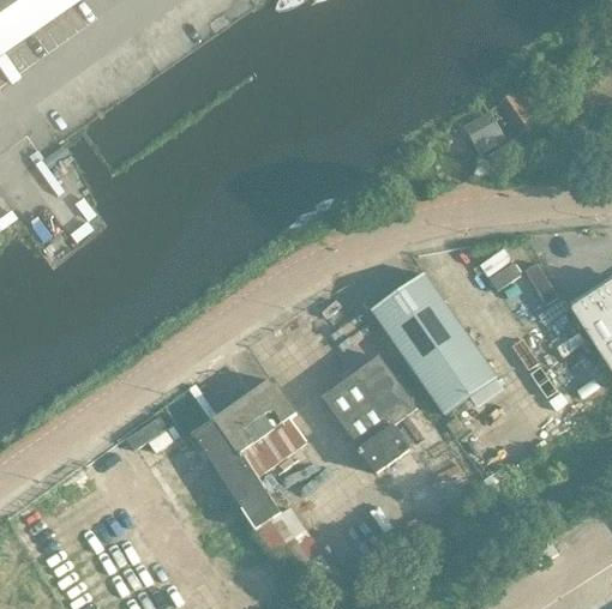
[(0,54),(77,0),(0,0),(0,54)]
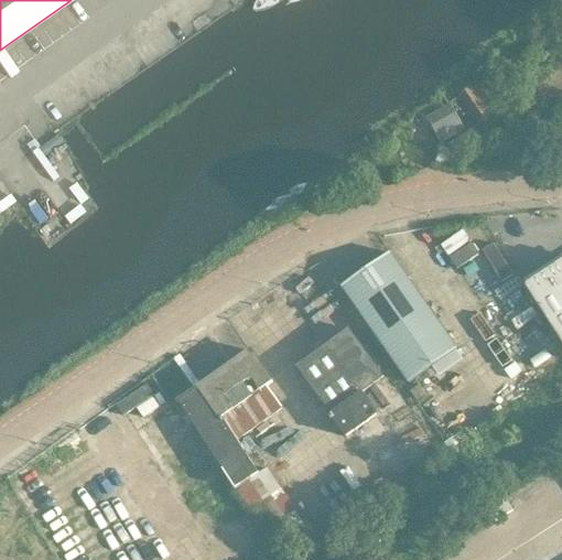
[(489,112),(472,86),(458,94),(476,121),(489,112)]
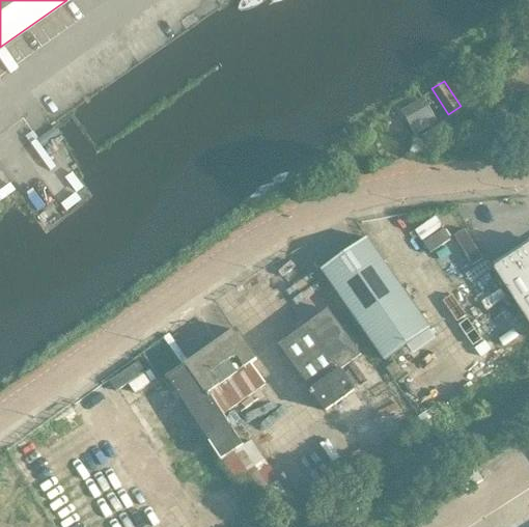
[(436,117),(421,93),(398,107),(402,113),(398,116),(409,134),(436,117)]
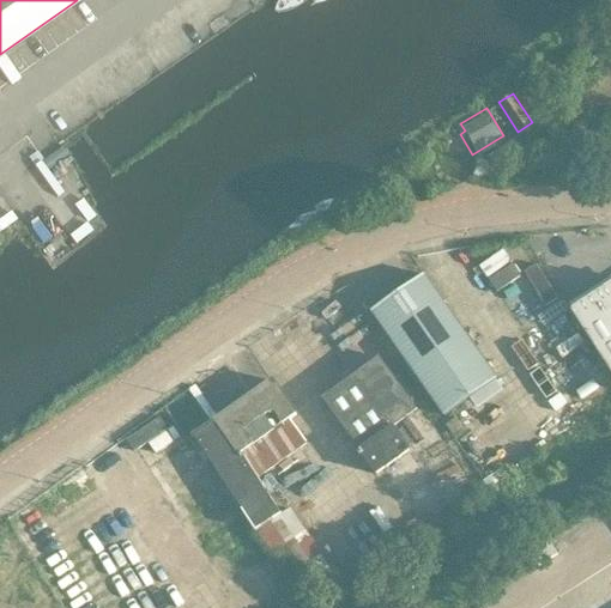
[(484,153),(494,170),(503,165),(500,157),(507,152),(502,144),(495,149),(494,147),(484,153)]
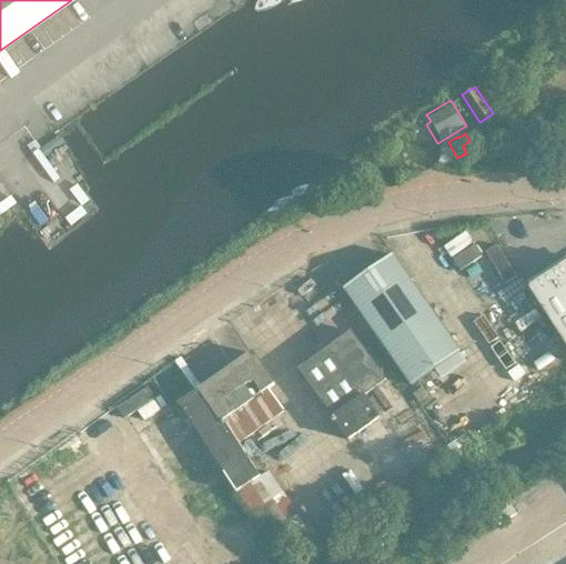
[(391,251),(342,285),(410,381),(457,348),(391,251)]
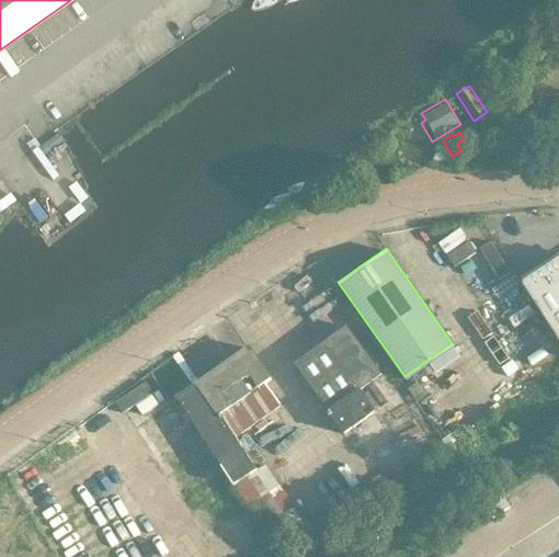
[(558,254),(520,281),(558,341),(558,254)]
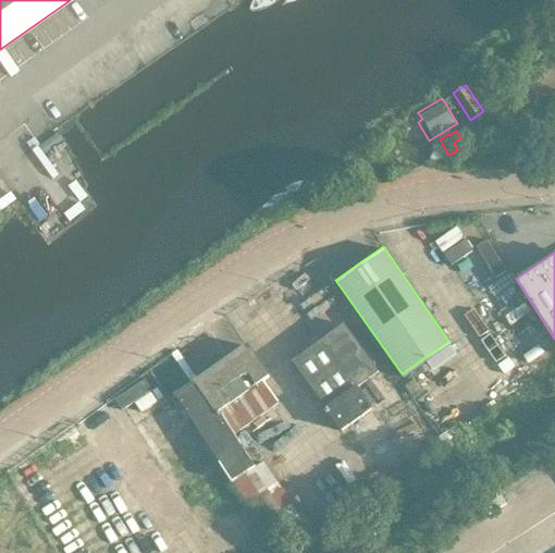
[(343,322),(292,358),(324,405),(322,407),(324,412),(327,409),(340,427),(369,406),(355,384),(377,368),(343,322)]
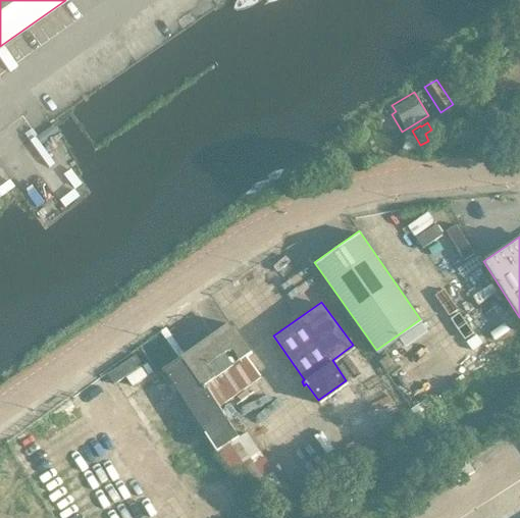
[(237,433),(217,404),(260,374),(245,354),(250,350),(229,321),(163,368),(165,372),(215,448),(228,468),(231,466),(254,502),(281,484),(246,428),(237,433)]
